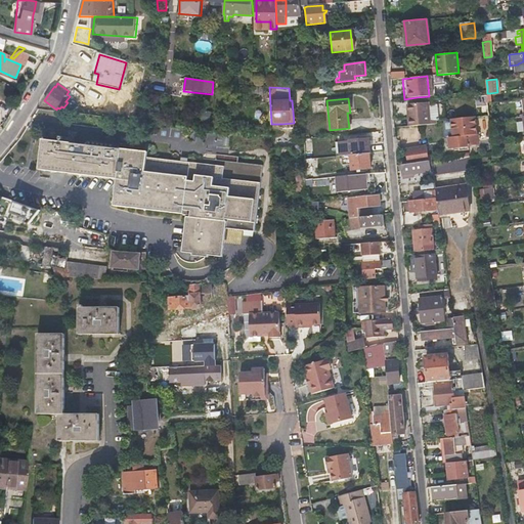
[(405,113),(407,128),(432,125),(431,122),(430,102),(408,104),(409,113),(405,113)]
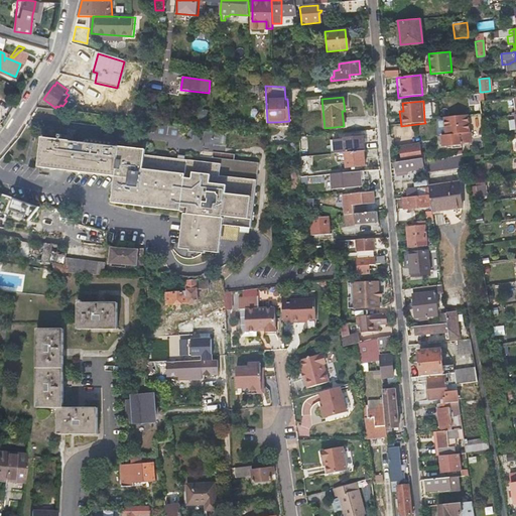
[(469,115),(445,117),(447,135),(471,132),(469,115)]
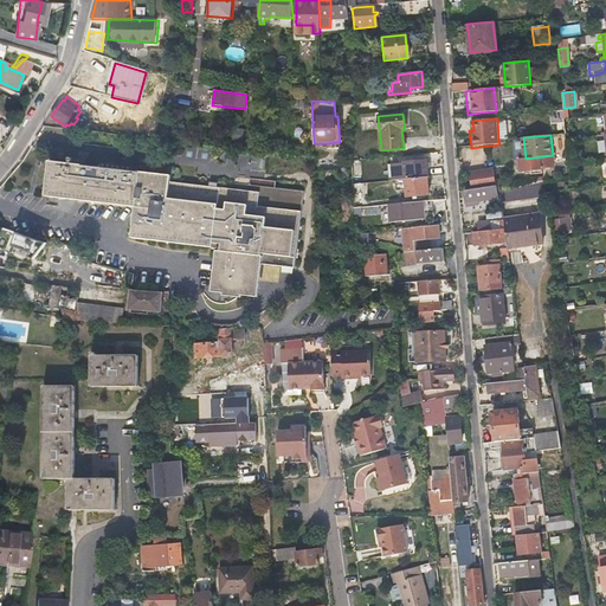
[(526,159),(521,159),(522,169),(534,168),(543,168),(545,167),(545,166),(555,165),(555,155),(553,155),(526,159)]
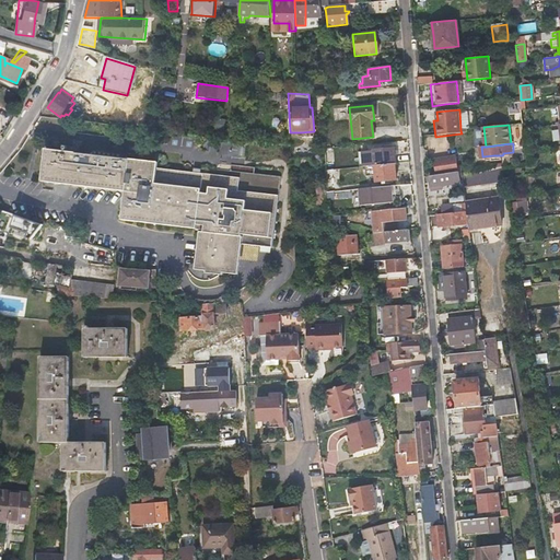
[(373,150),(375,165),(395,163),(397,163),(396,148),(373,150)]
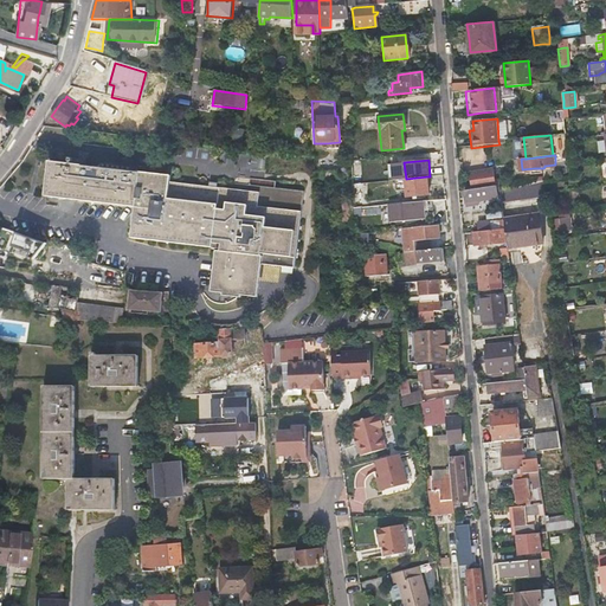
[(133,238),(214,246),(220,187),(171,181),(172,175),(150,173),(139,172),(118,169),(49,162),(45,197),(136,206),(133,238)]
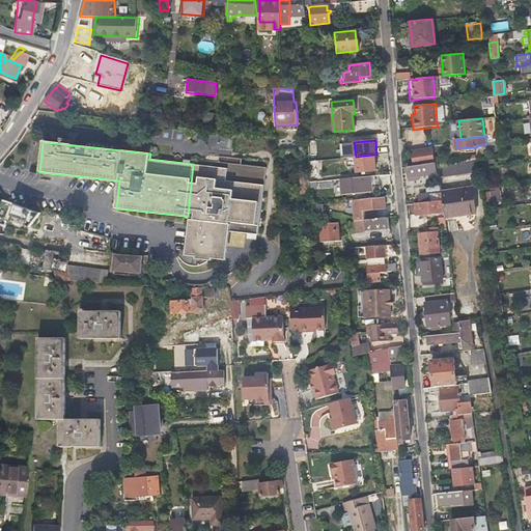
[(122,142),(121,150),(132,151),(133,143),(122,142)]
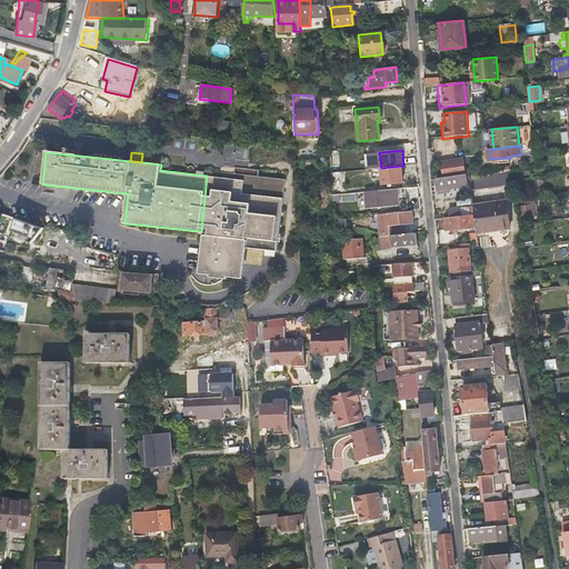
[(441,161),(443,178),(467,175),(463,158),(441,161)]
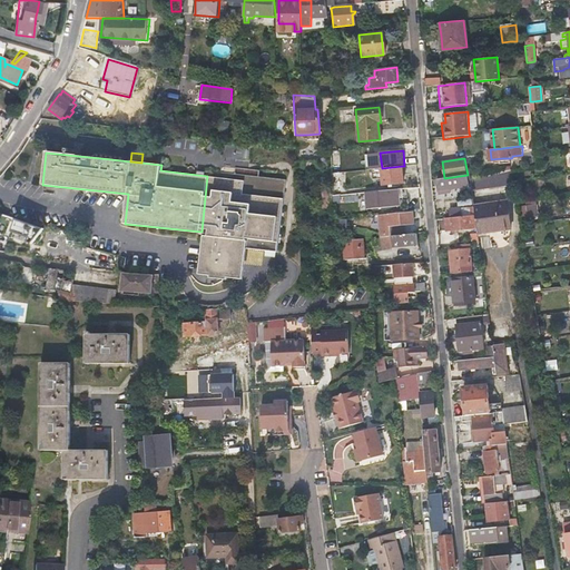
[(374,179),(379,178),(382,178),(383,185),(389,185),(389,188),(393,187),(392,184),(403,183),(402,166),(382,168),(373,169),(374,179)]
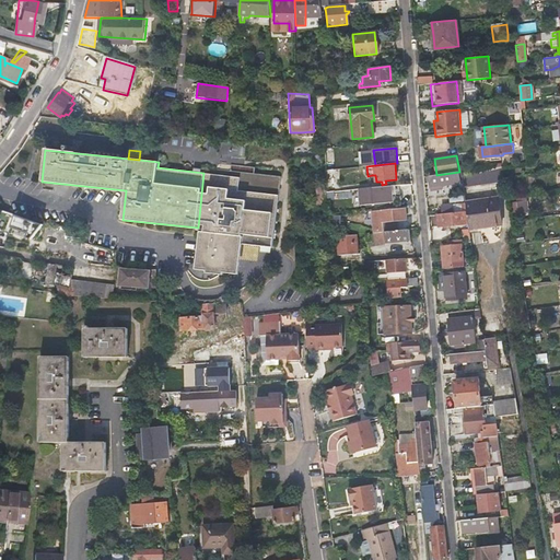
[(281,175),(229,168),(205,166),(203,173),(198,228),(206,229),(200,269),(231,273),(236,273),(241,241),(273,244),(281,175)]
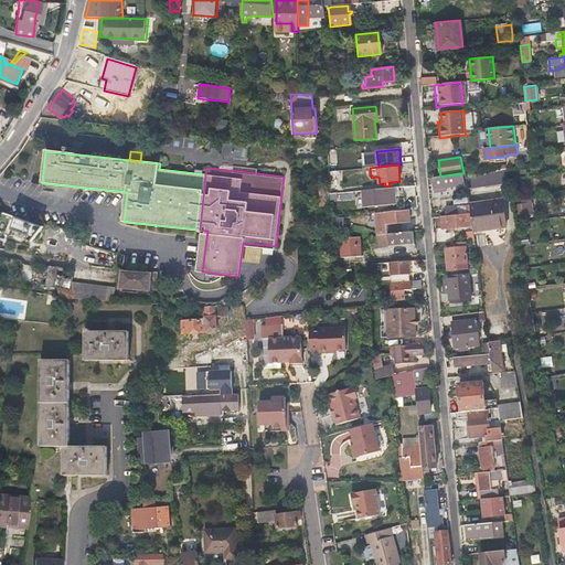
[(467,176),(468,183),(468,184),(508,177),(507,168),(467,176)]
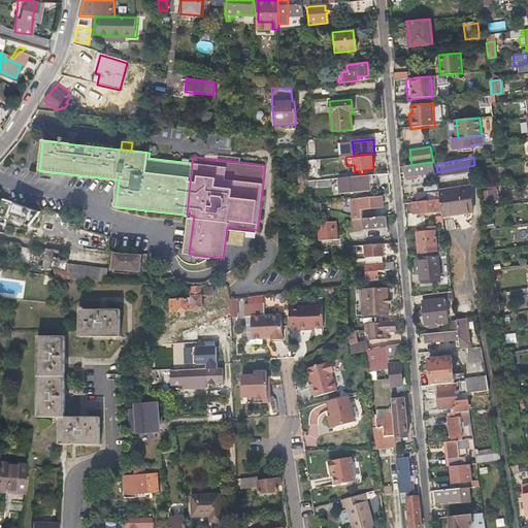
[(435,171),(437,171),(436,164),(435,162),(433,162),(411,165),(406,166),(407,172),(408,176),(411,176),(413,178),(419,178),(418,175),(435,173),(435,171)]
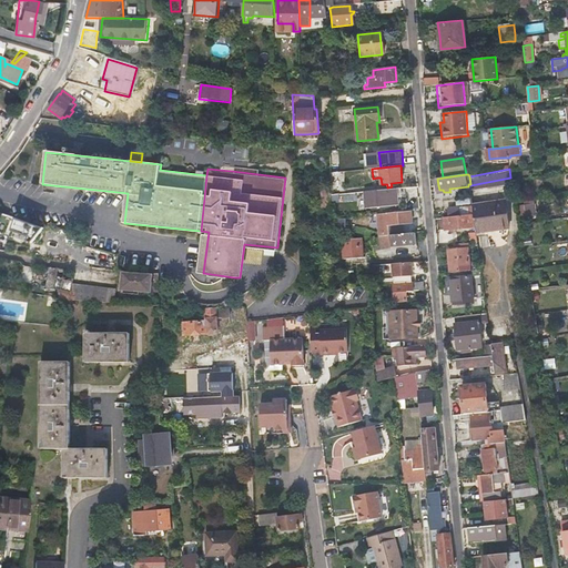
[(377,191),(378,206),(397,204),(397,196),(396,189),(377,191)]
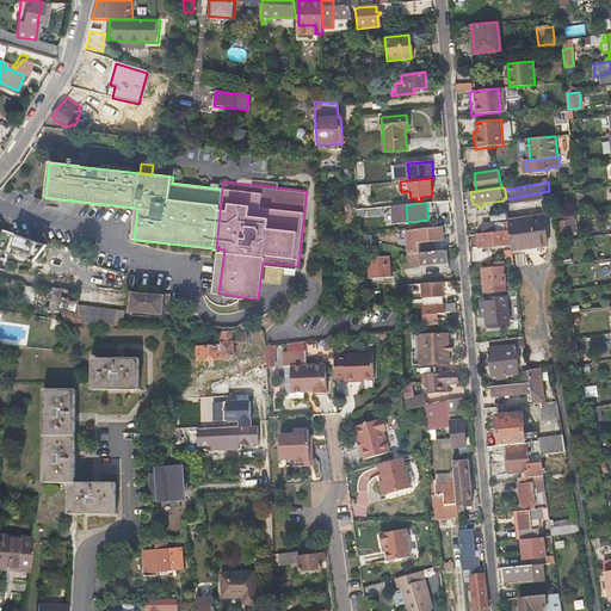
[(395,223),(407,222),(406,205),(393,207),(394,213),(394,221),(395,223)]
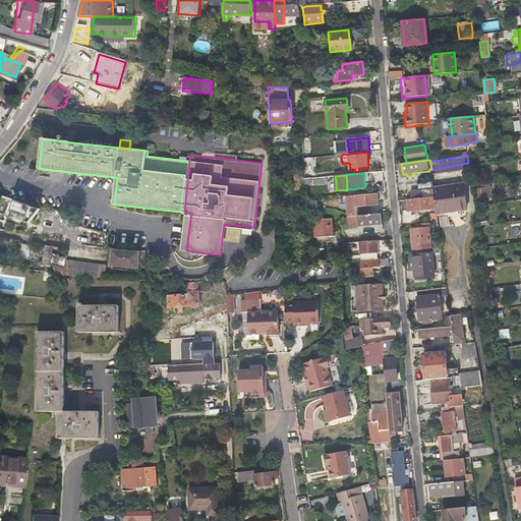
[(435,190),(435,197),(437,209),(438,214),(467,211),(464,184),(433,188),(435,189),(435,190)]
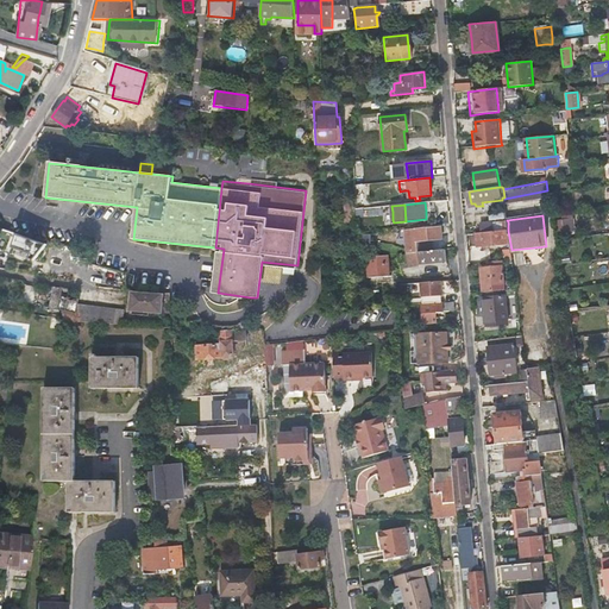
[(560,233),(576,230),(573,217),(557,220),(560,233)]
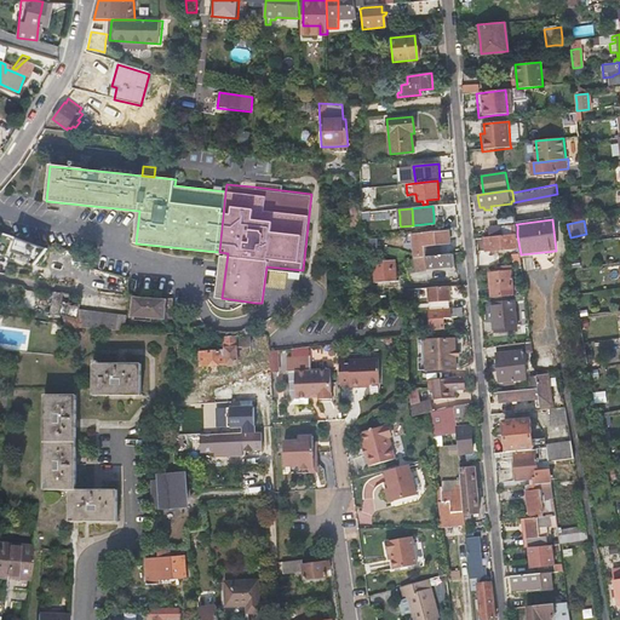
[(489,236),(517,235),(517,227),(489,229),(489,236)]
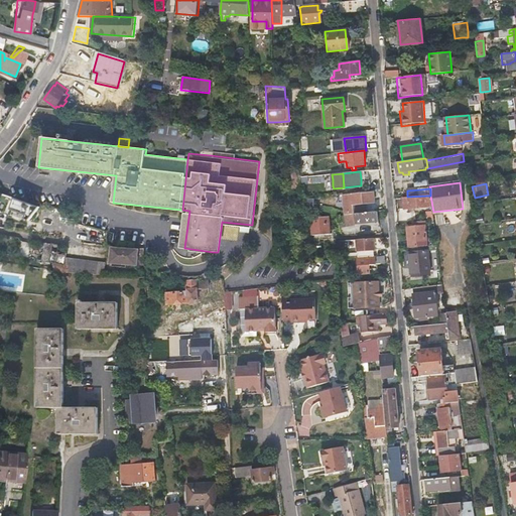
[(345,216),(366,213),(365,200),(376,199),(375,190),(362,192),(362,194),(343,196),(345,216)]
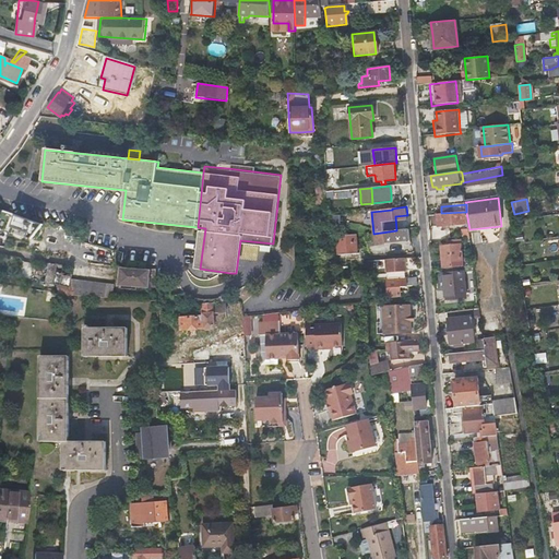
[(0,226),(13,228),(16,217),(8,214),(1,212),(0,214),(0,226)]
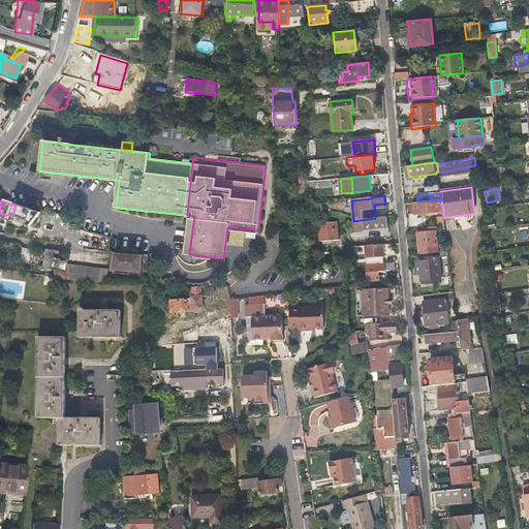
[(441,200),(417,201),(414,203),(415,214),(418,214),(419,216),(424,216),(424,214),(437,212),(443,212),(441,200)]
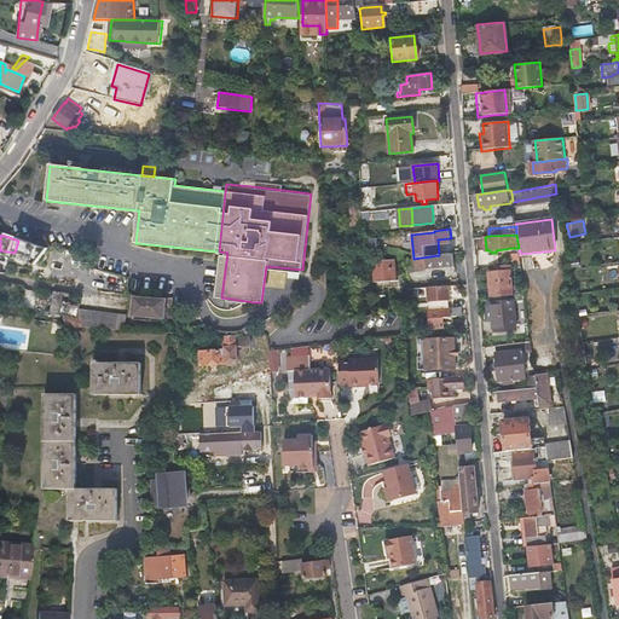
[(18,241),(15,253),(35,259),(35,258),(46,261),(46,258),(48,258),(50,248),(38,247),(18,241)]
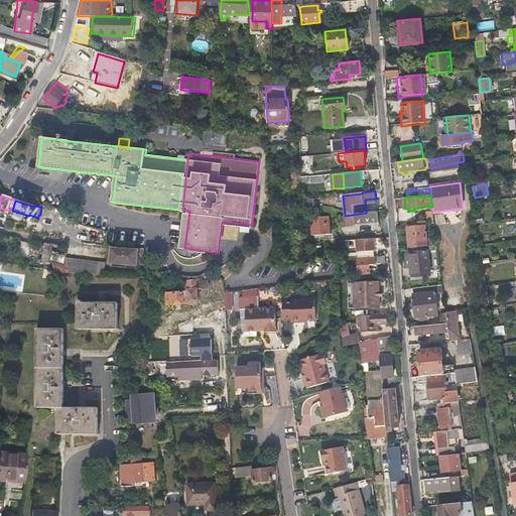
[(377,212),(366,213),(345,216),(347,226),(362,224),(378,222),(377,212)]
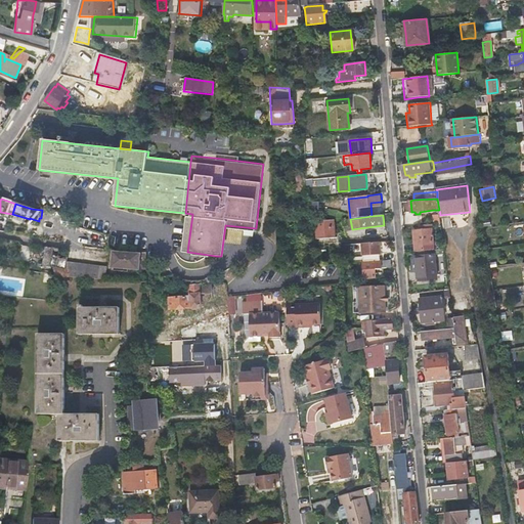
[(315,223),(316,231),(317,239),(335,237),(333,221),(315,223)]
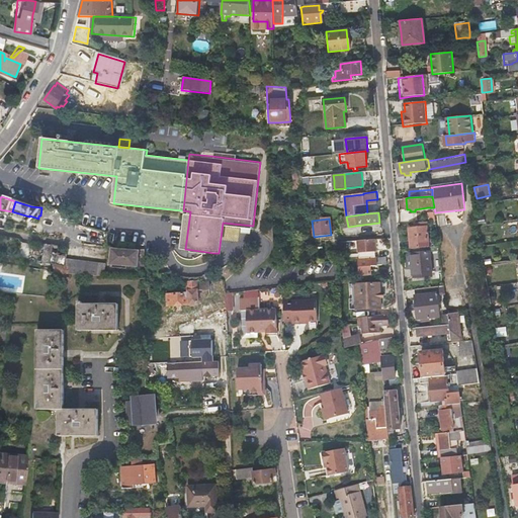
[(427,222),(421,223),(415,223),(416,229),(410,230),(411,249),(415,248),(425,248),(429,247),(427,222)]
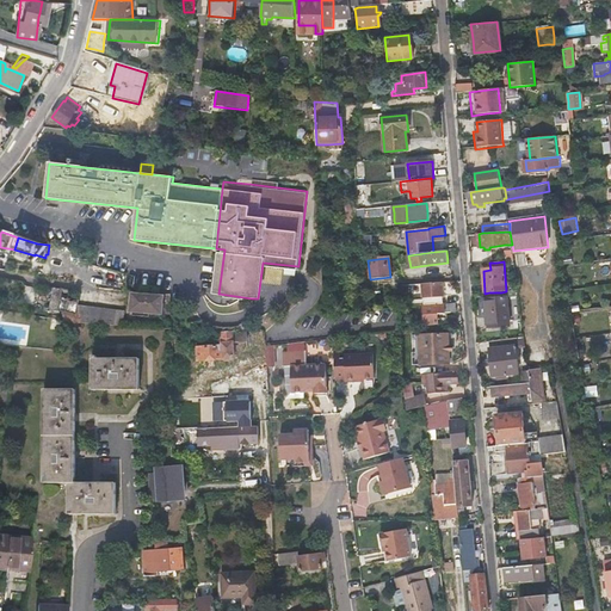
[(424,306),(433,304),(444,303),(442,282),(423,284),(424,306)]
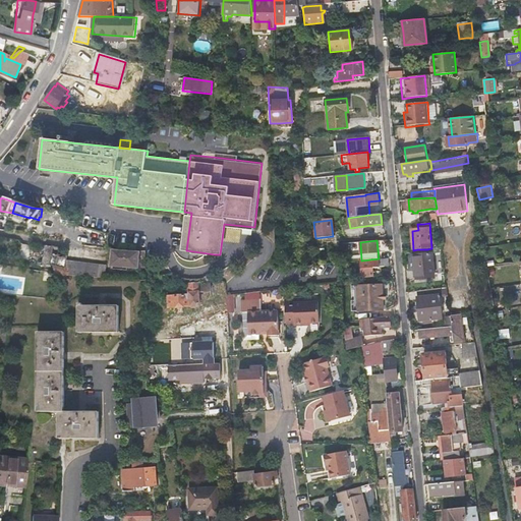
[(57,265),(59,246),(46,244),(44,264),(57,265)]
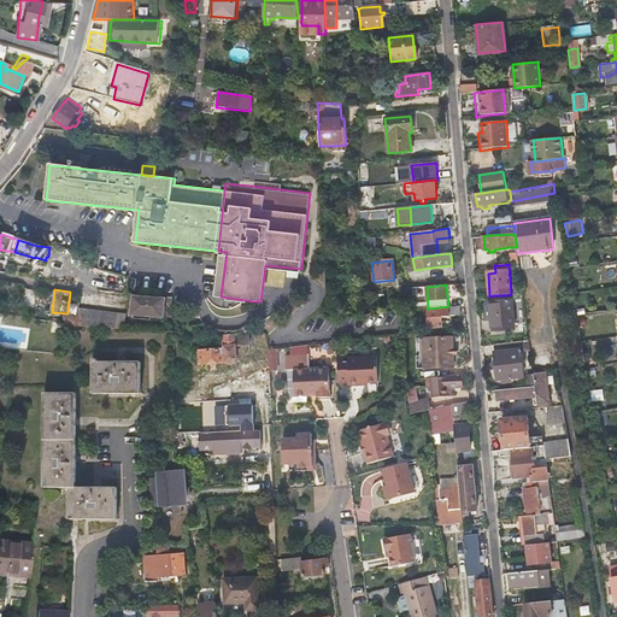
[(134,295),(134,305),(134,315),(164,316),(165,304),(172,304),(172,298),(134,295)]
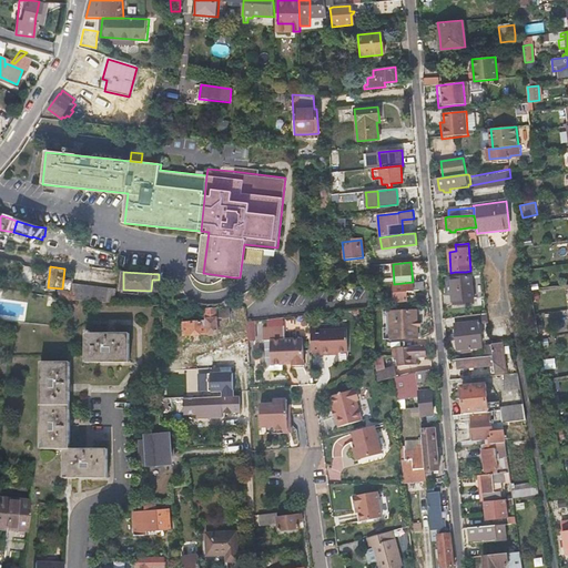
[(474,303),(473,290),(470,276),(466,277),(466,272),(455,272),(456,279),(452,279),(454,305),(474,303)]
